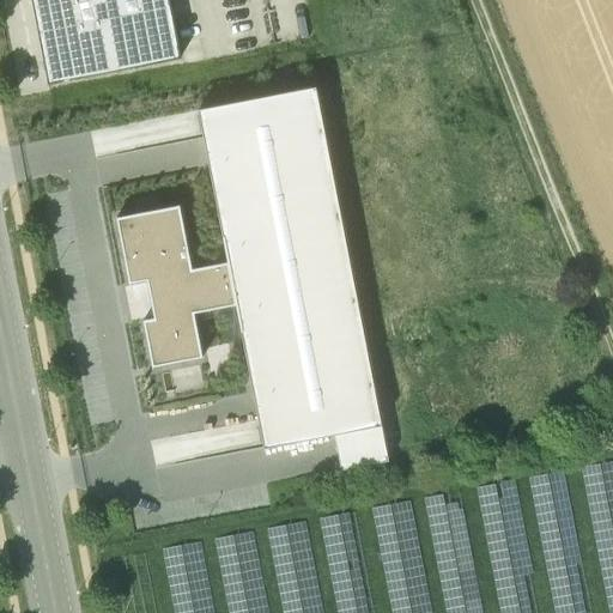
[(181,59),(169,0),(31,0),(48,85),(181,59)]
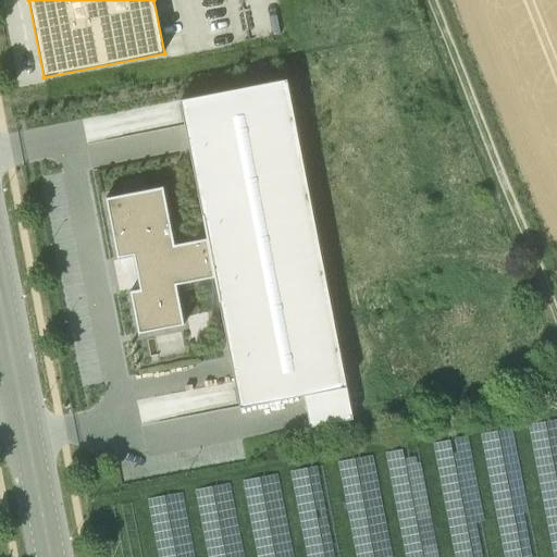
[(309,428),(353,419),(287,79),(180,100),(207,238),(175,245),(163,187),(106,198),(116,259),(134,256),(139,289),(130,292),(138,334),(184,324),(176,285),(214,277),(239,408),(304,396),(309,428)]
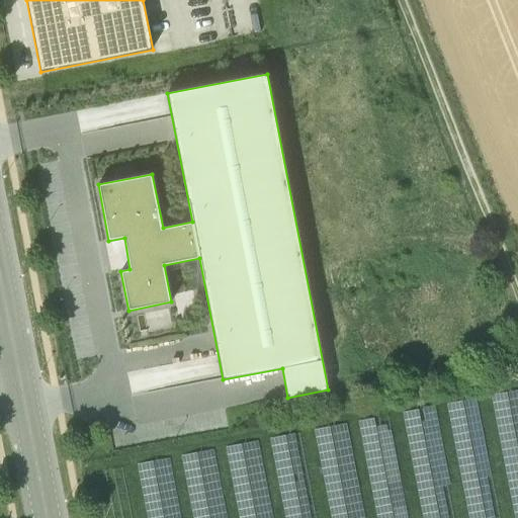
[(151,112),(169,108),(166,97),(149,101),(151,112)]
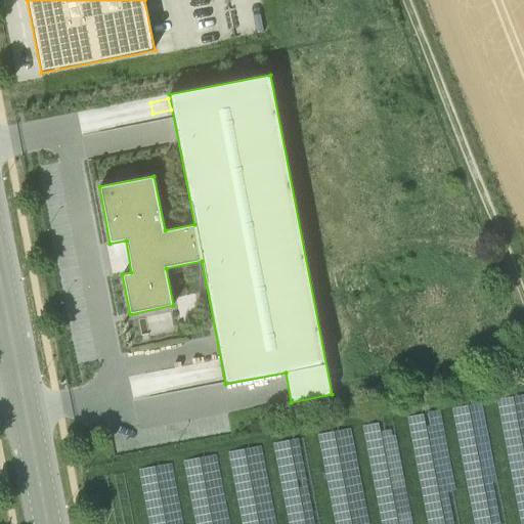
[(523,392),(500,398),(508,436),(521,433),(523,446),(523,392)]
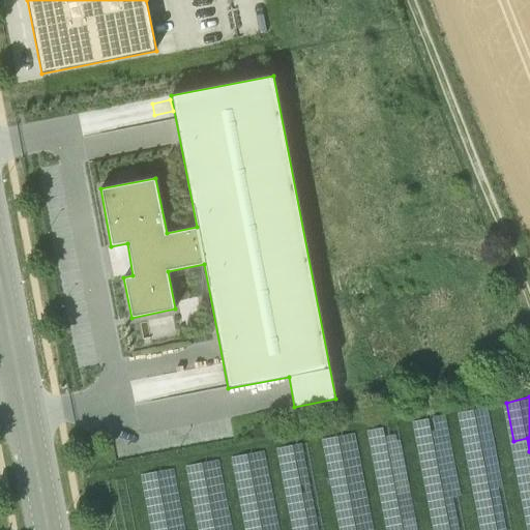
[(474,471),(482,529),(508,529),(492,407),(461,411),(464,434),(479,432),(482,452),(471,454),(472,465),(477,464),(476,458),(489,457),(490,469),(474,471)]
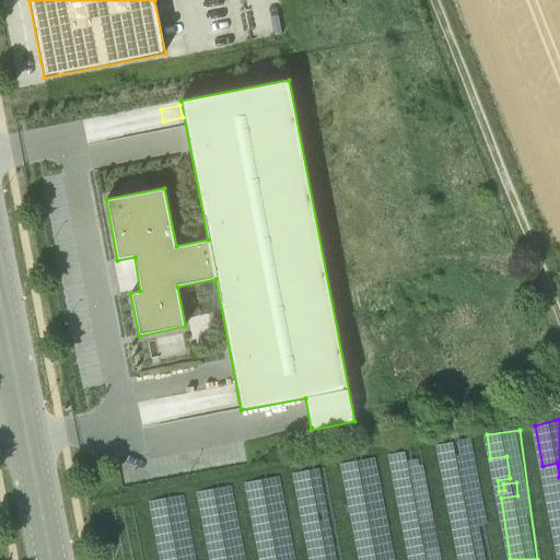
[(461,559),(488,559),(475,480),(464,482),(466,494),(451,497),(461,559)]
